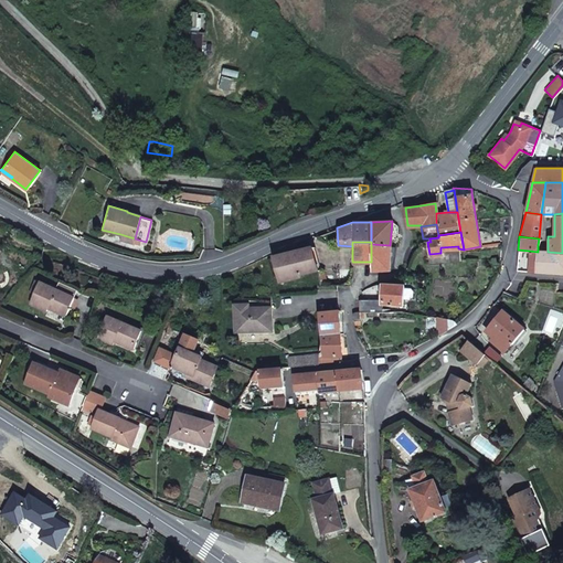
[(371,271),(389,268),(390,245),(371,244),(371,262),(371,271)]
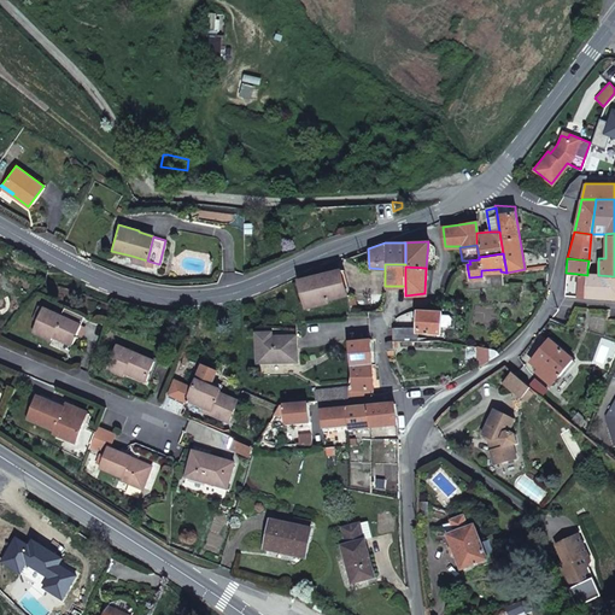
[(444,287),(450,273),(445,268),(441,275),(439,286),(444,287)]
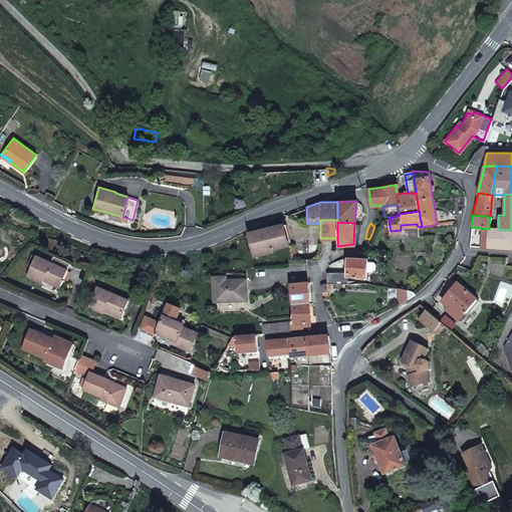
[(288,245),(282,224),(248,233),(253,255),(272,251),(271,249),(287,245),(288,245)]
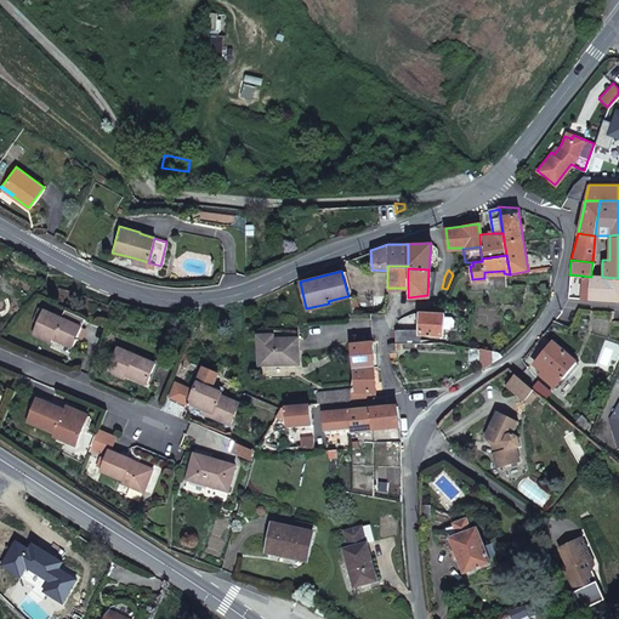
[(505,287),(504,273),(504,271),(484,272),(484,278),(486,288),(505,287)]
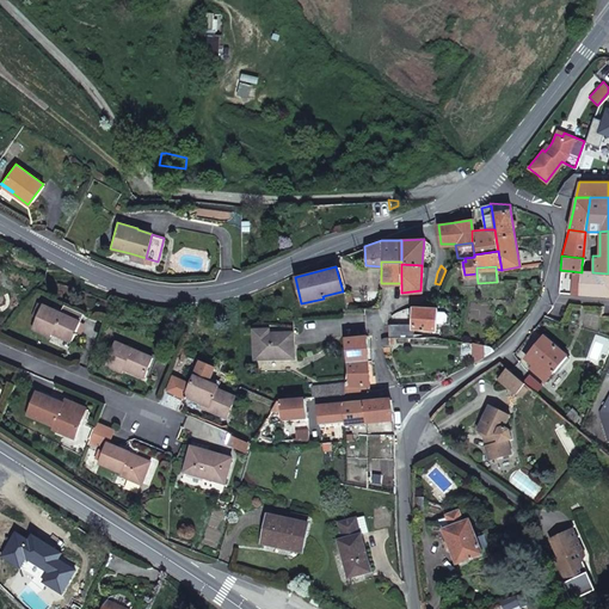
[(560,270),(558,291),(608,294),(608,274),(592,272),(582,272),(572,271),(560,270)]
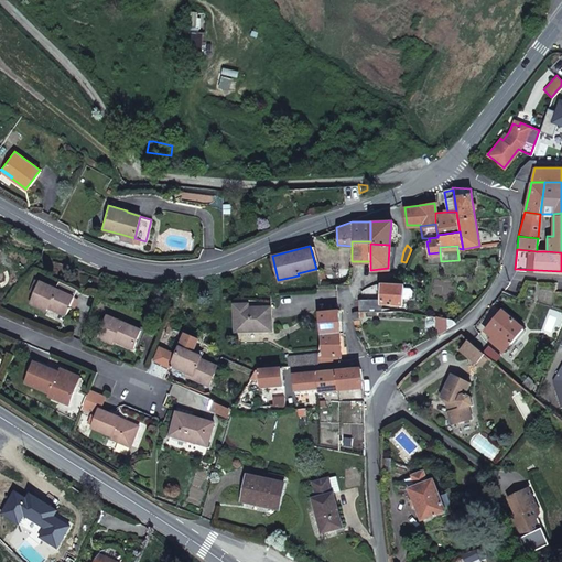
[(29,291),(33,292),(39,280),(34,278),(29,291)]
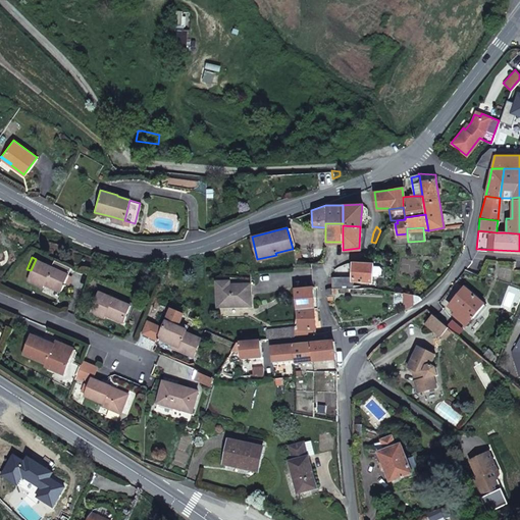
[(472,273),(479,262),(472,258),(463,269),(472,273)]
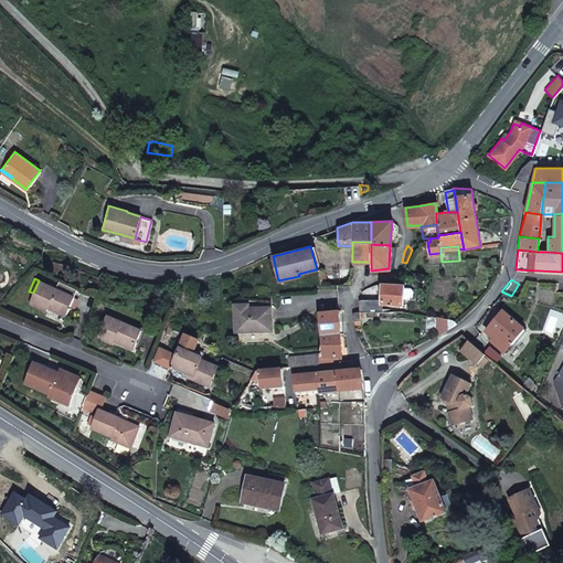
[(65,314),(73,296),(39,280),(33,293),(29,303),(45,310),(48,306),(65,314)]
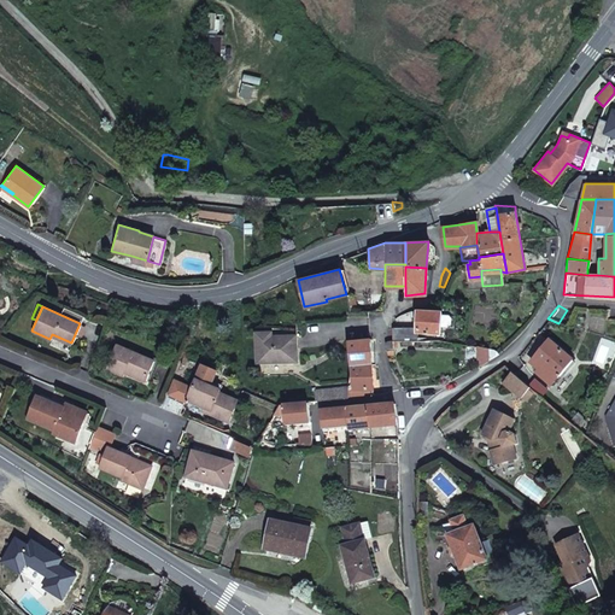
[(439,332),(440,311),(416,310),(416,326),(415,331),(416,331),(439,332)]
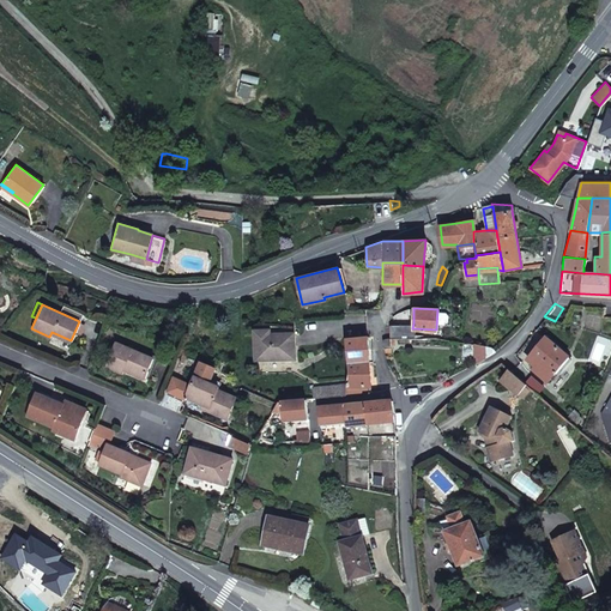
[(437,310),(436,322),(443,324),(447,320),(447,314),(445,310),(437,310)]
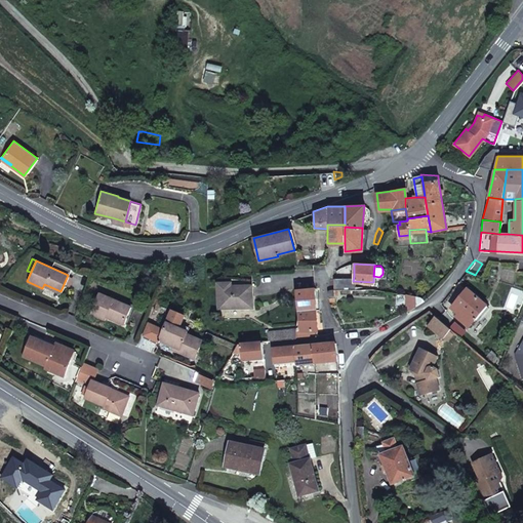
[(353,281),(354,277),(334,277),(333,277),(333,288),(336,288),(352,289),(354,289),(354,281),(353,281)]
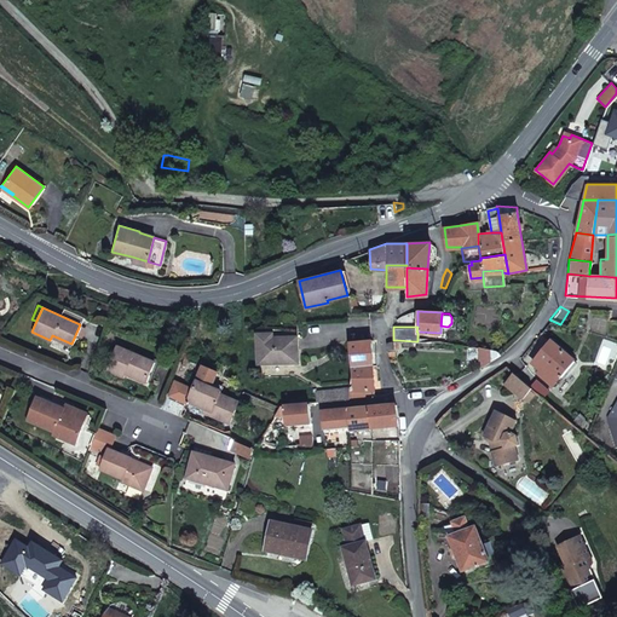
[(297,361),(295,335),(271,336),(271,332),(257,333),(257,362),(297,361)]
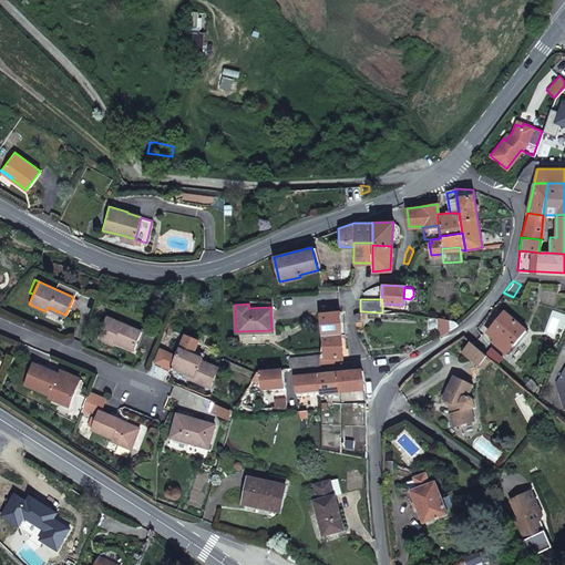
[(340,334),(343,334),(342,314),(339,314),(339,310),(319,311),(320,335),(340,334)]
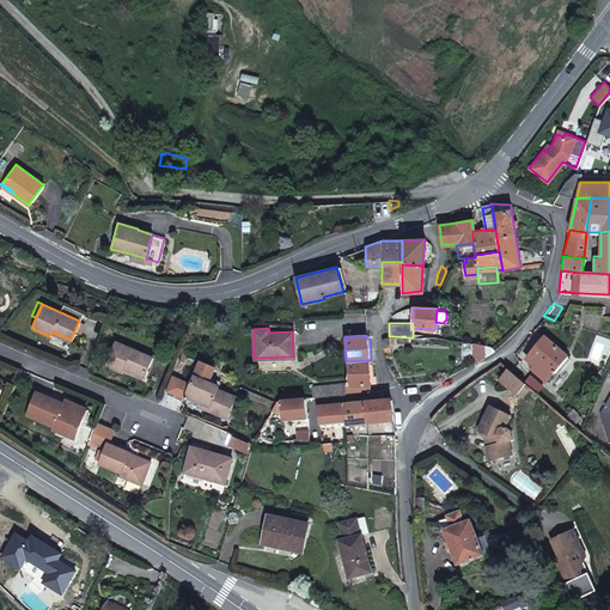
[(559,365),(567,355),(543,335),(524,357),(532,364),(530,367),(544,379),(557,364),(559,365)]
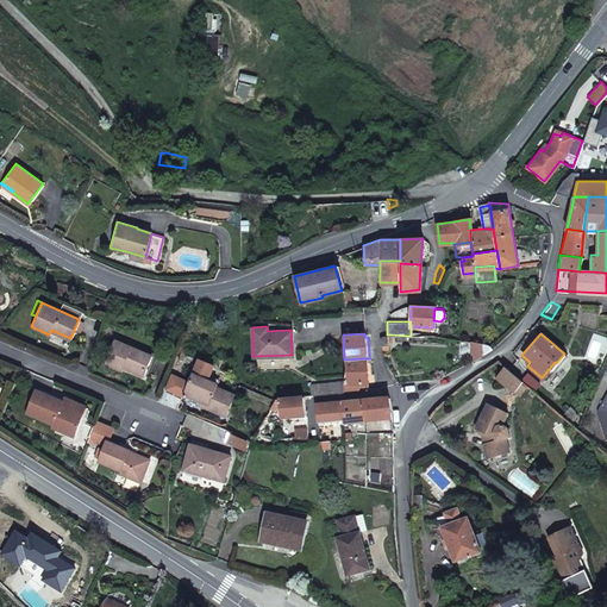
[(143,374),(151,355),(114,339),(104,362),(120,369),(123,364),(143,374)]
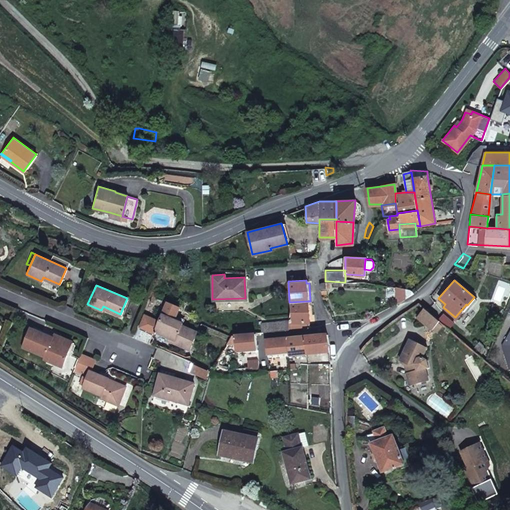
[(410,289),(408,289),(404,288),(397,286),(396,296),(396,298),(397,302),(412,292),(410,289)]
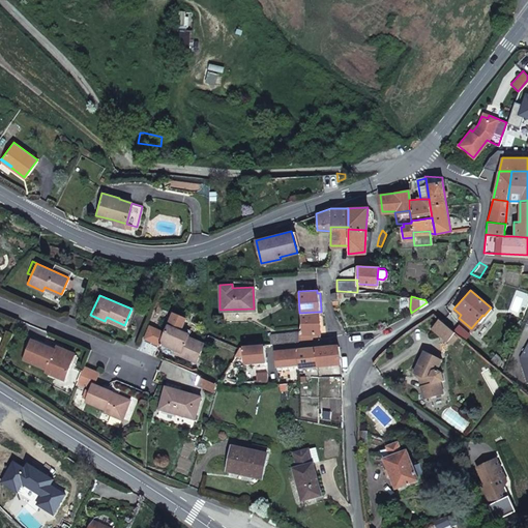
[(159,343),(173,348),(179,351),(178,354),(195,361),(203,342),(187,335),(188,333),(179,329),(184,317),(173,312),(164,331),(148,324),(143,338),(158,345),(159,343)]
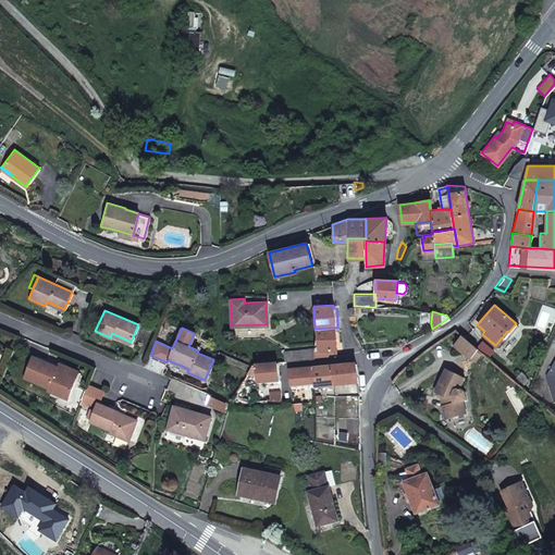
[(334,342),(338,342),(337,328),(334,328),(315,329),(315,338),(313,348),(313,358),(335,355),(334,342)]
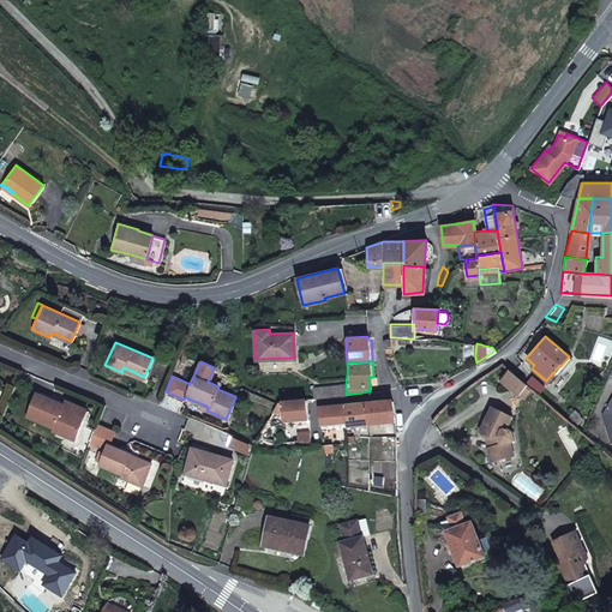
[(527,384),(509,369),(499,378),(517,394),(527,384)]
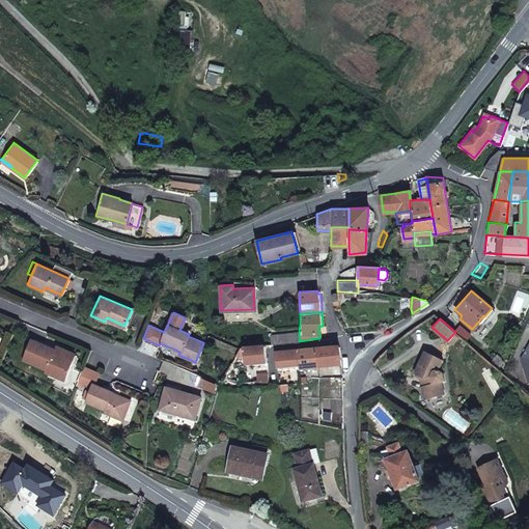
[(279,343),(299,341),(299,332),(278,334),(279,343)]
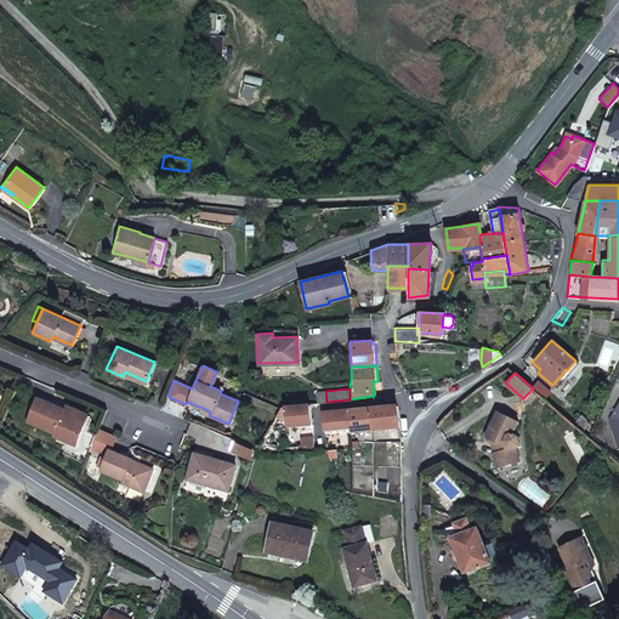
[(538,392),(533,388),(523,398),(528,403),(538,392)]
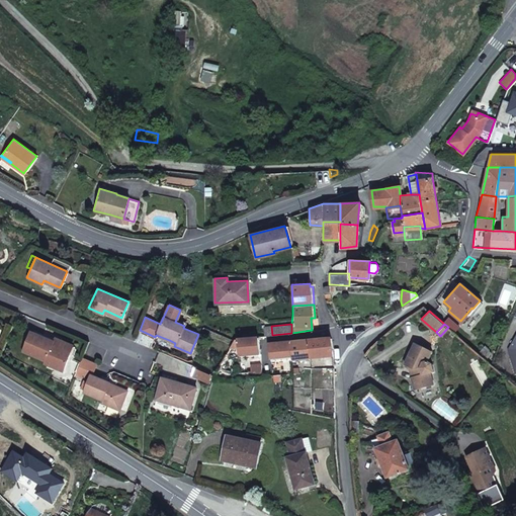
[(264,336),(272,335),(271,326),(263,327),(264,336)]
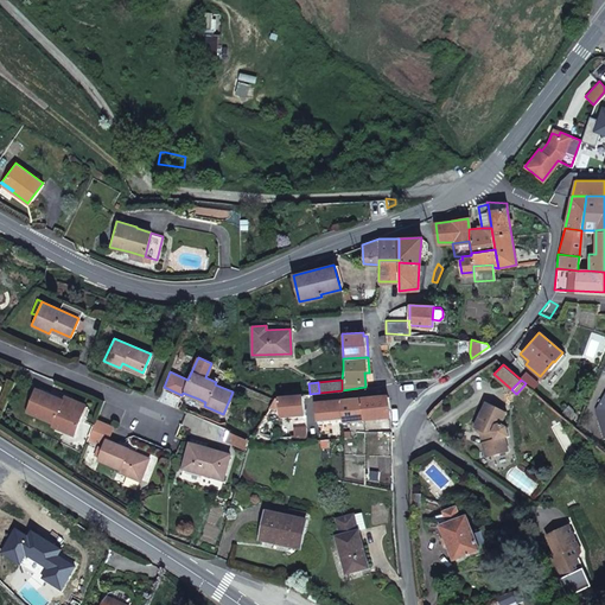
[(72,433),(82,411),(61,402),(62,399),(34,388),(25,411),(51,421),(50,424),(72,433)]
